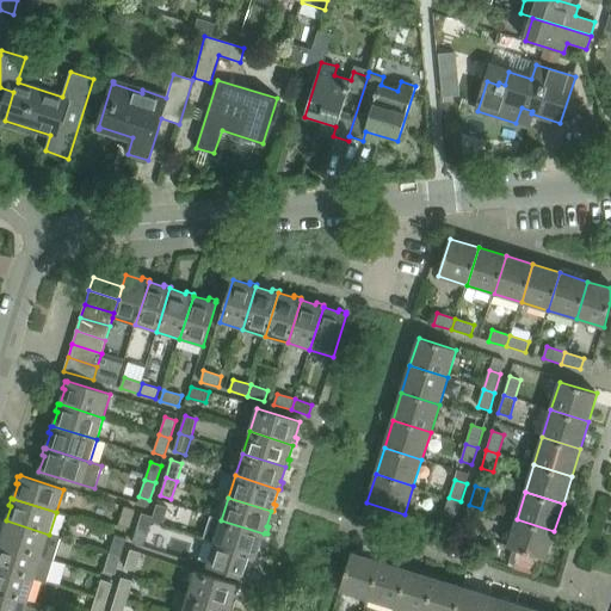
[(455,519),(461,501),(449,498),(443,516),(455,519)]
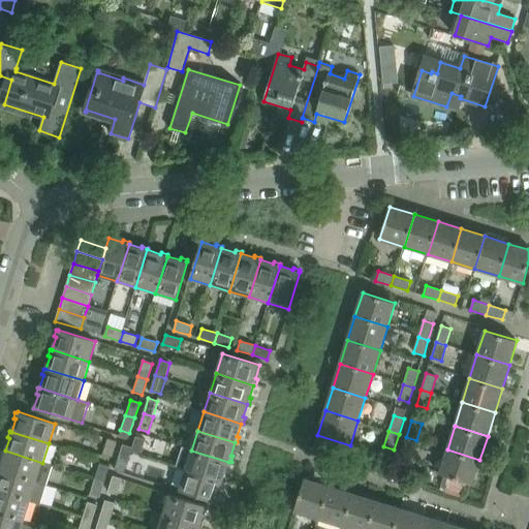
[(141,455),(146,440),(136,437),(132,447),(131,453),(141,455)]
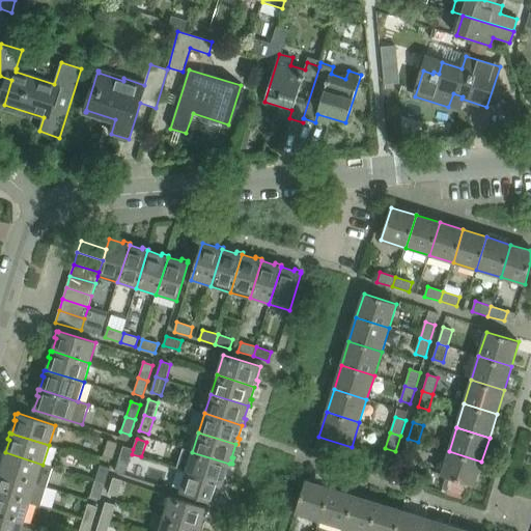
[(413,457),(418,442),(408,439),(403,454),(413,457)]
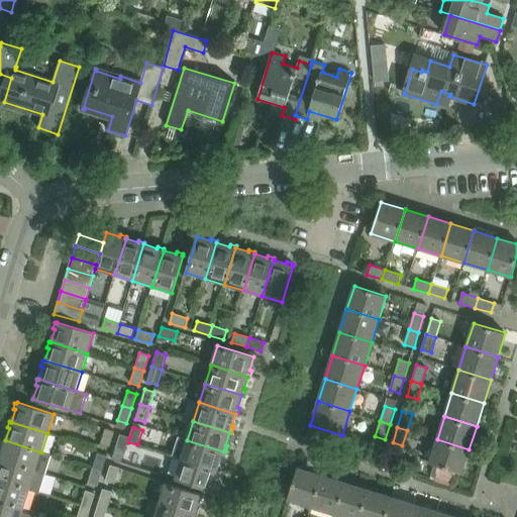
[(110,446),(115,432),(105,429),(101,443),(110,446)]
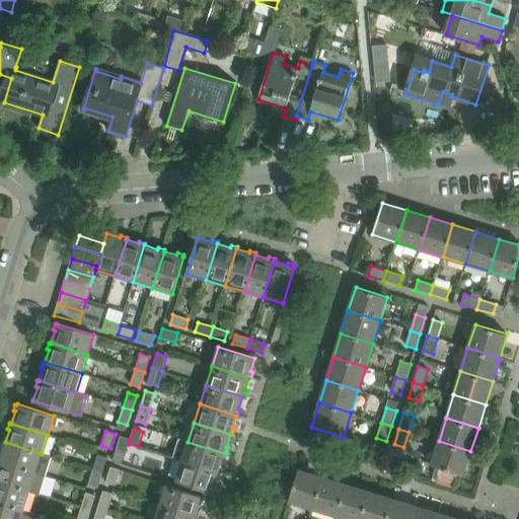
[(126,454),(129,444),(130,439),(121,436),(116,451),(126,454)]
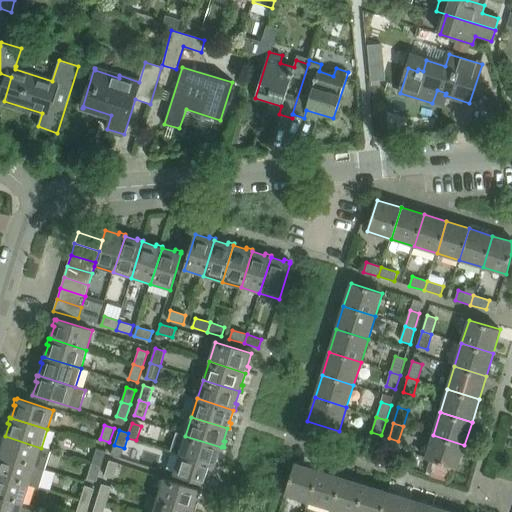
[(457,468),(464,445),(433,435),(426,458),(457,468)]
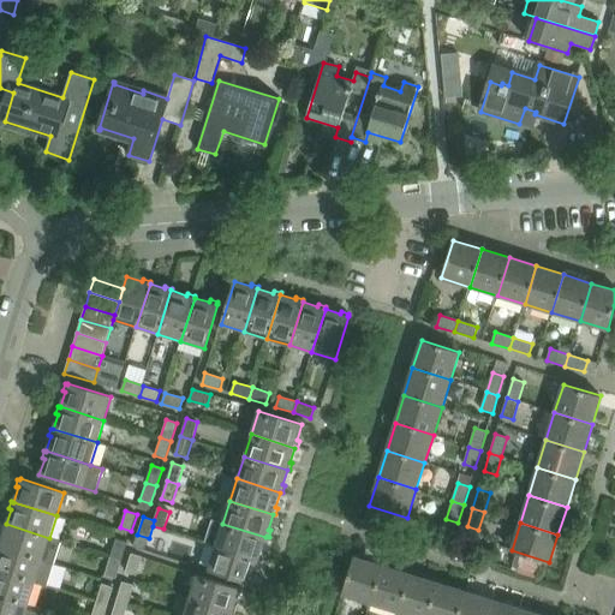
[(0,547),(42,560),(49,538),(6,524),(6,525),(4,524),(1,531),(4,532),(0,542),(0,547)]
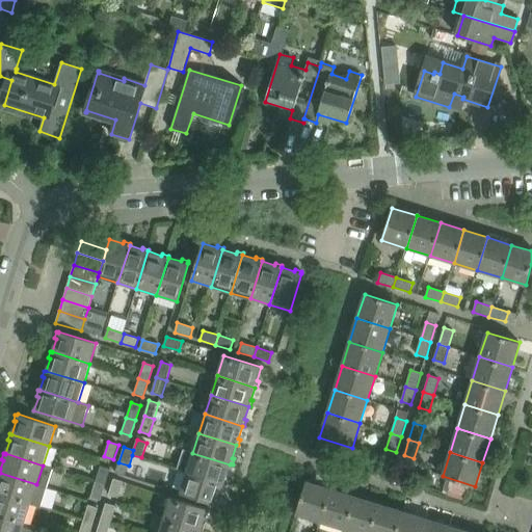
[(227,477),(230,464),(192,453),(186,472),(224,484),(224,483),(227,484),(229,478),(227,477)]
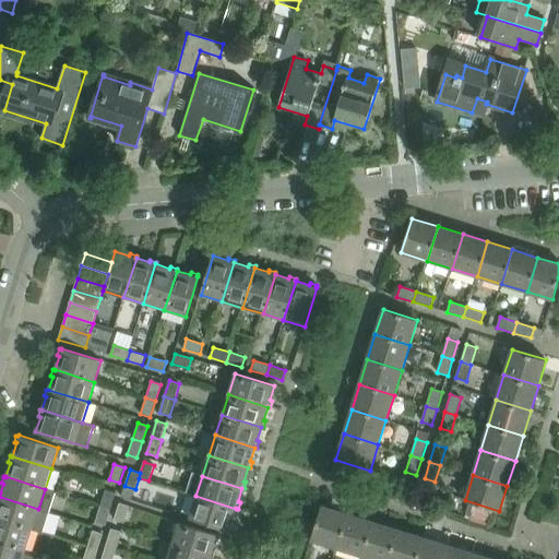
[(110,509),(116,494),(106,490),(100,506),(110,509)]
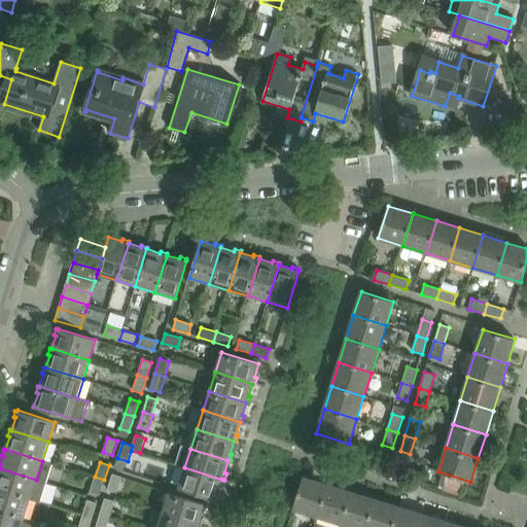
[(218,492),(222,480),(184,467),(178,488),(216,499),(216,498),(218,498),(220,492),(218,492)]
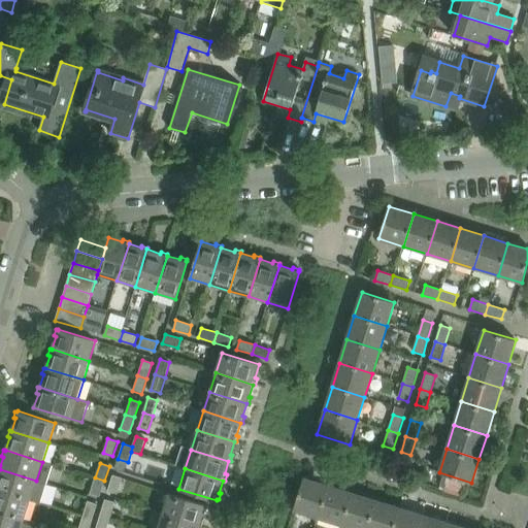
[(0,490),(30,500),(36,481),(0,469),(0,490)]
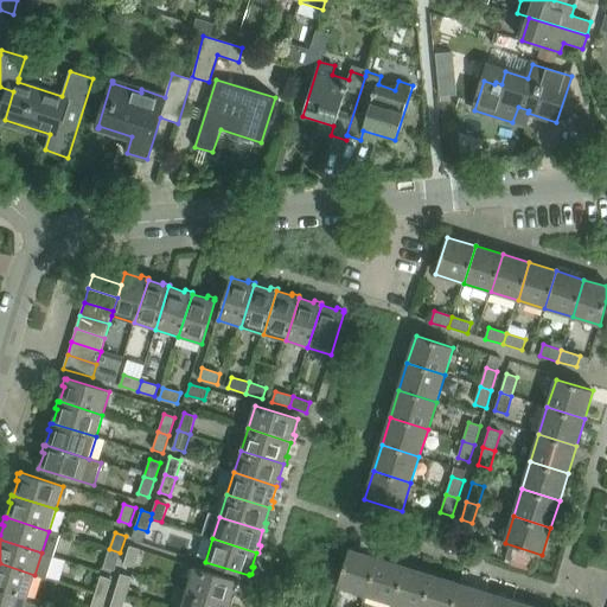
[(135,568),(141,550),(129,547),(125,564),(135,568)]
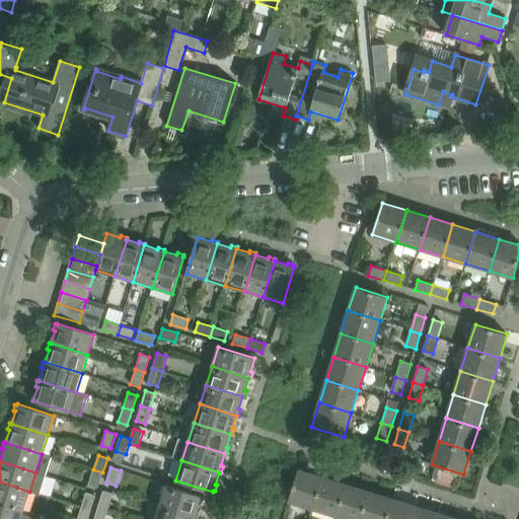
[(98,488),(102,472),(93,469),(88,485),(98,488)]
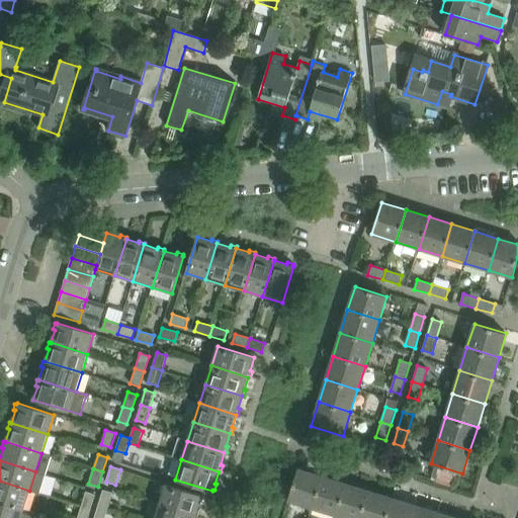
[(312,508),(322,476),(298,468),(288,501),(312,508)]
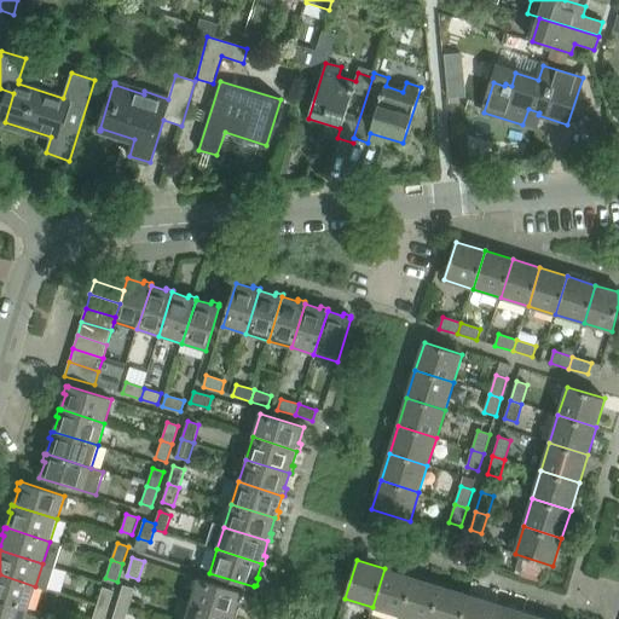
[(400,615),(412,577),(385,568),(372,607),(400,615)]
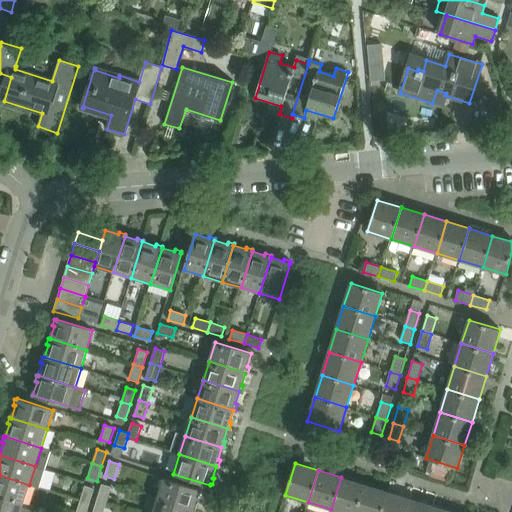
[(0,496),(24,503),(29,485),(0,475),(0,496)]
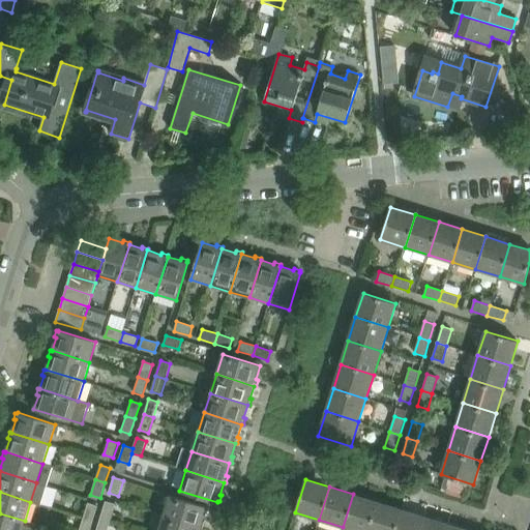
[(352,529),(367,529),(377,502),(353,494),(343,527),(352,529)]
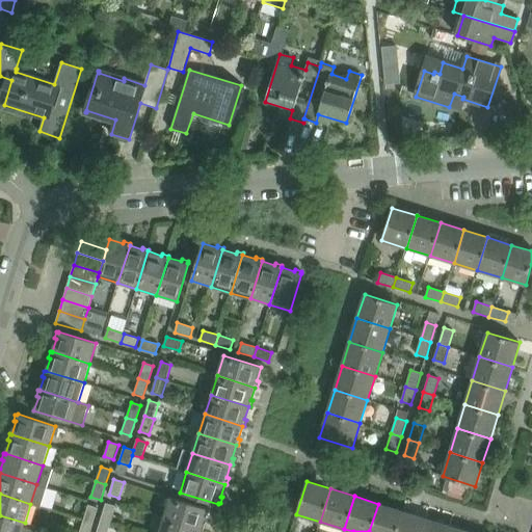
[(203,523),(208,509),(170,498),(164,517),(202,529),(204,530),(205,524),(203,523)]
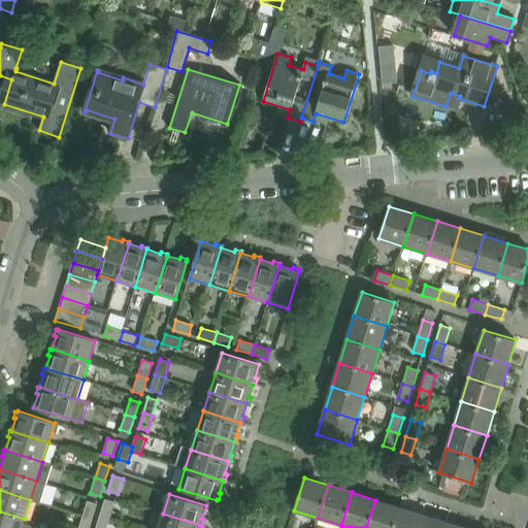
[(110,518),(114,502),(105,499),(101,515),(110,518)]
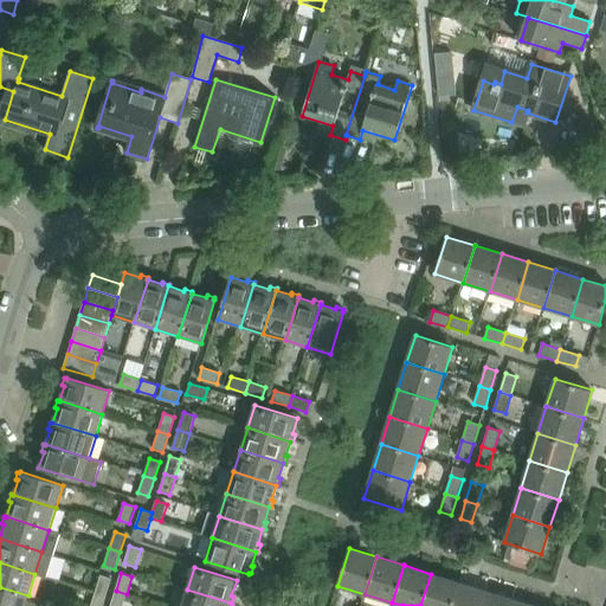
[(450,605),(458,582),(431,574),(420,605),(450,605)]
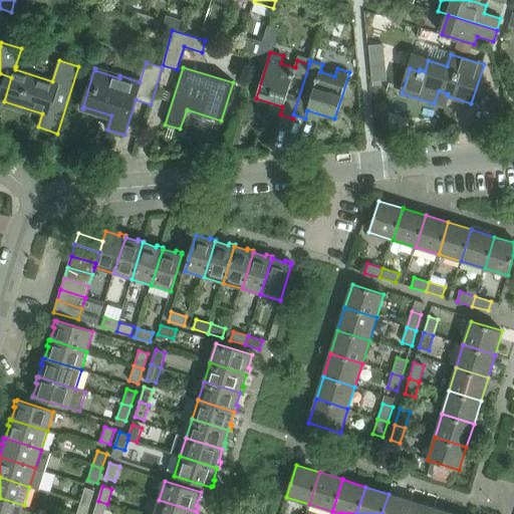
[(90,506),(94,491),(85,488),(80,503),(90,506)]
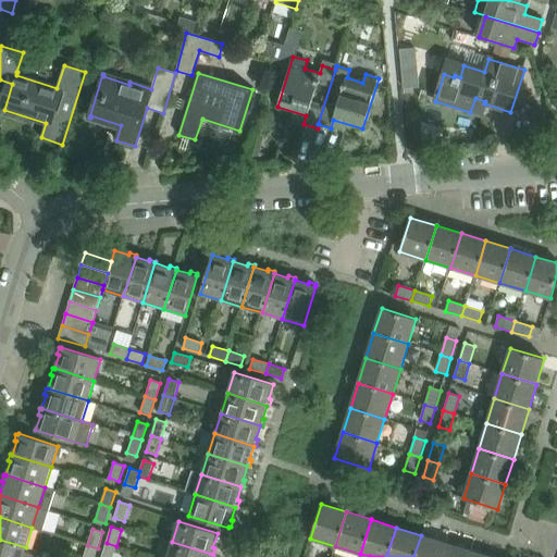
[(442,556),(446,543),(421,535),(413,556),(442,556)]
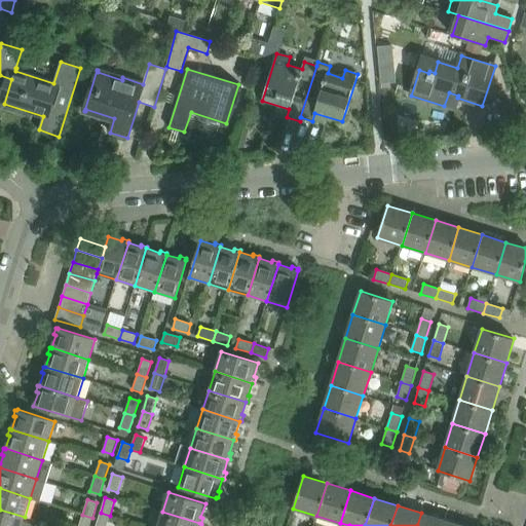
[(32,525),(34,520),(25,517),(0,510),(0,525),(32,525)]
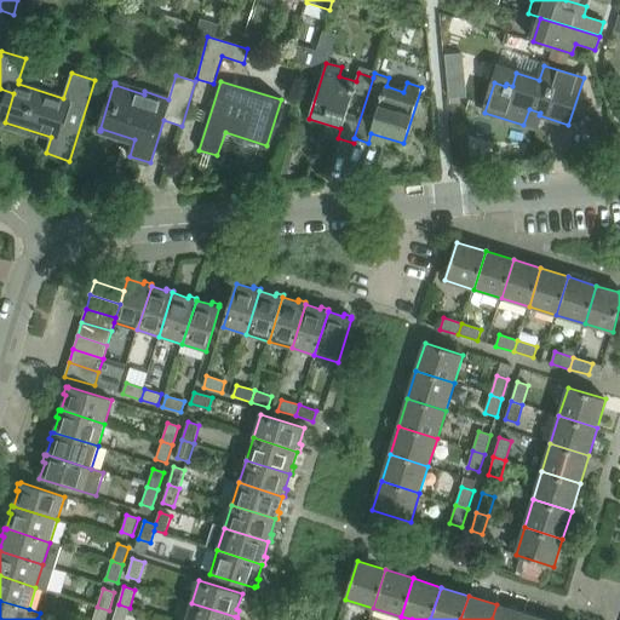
[(233,619),(235,616),(191,603),(185,619),(233,619)]
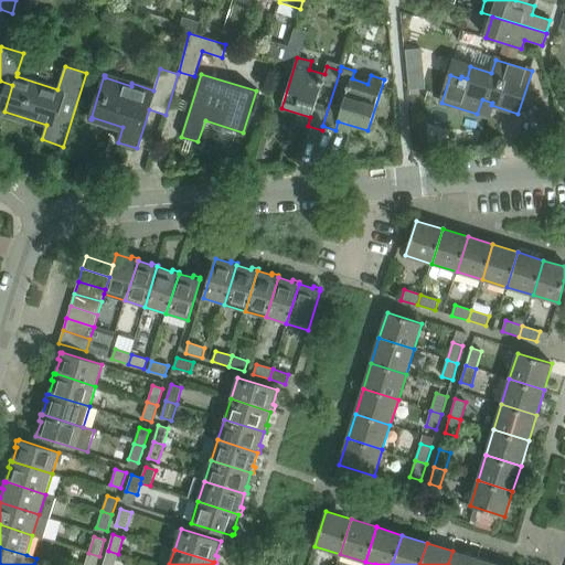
[(114,564),(118,554),(108,551),(103,564),(114,564)]
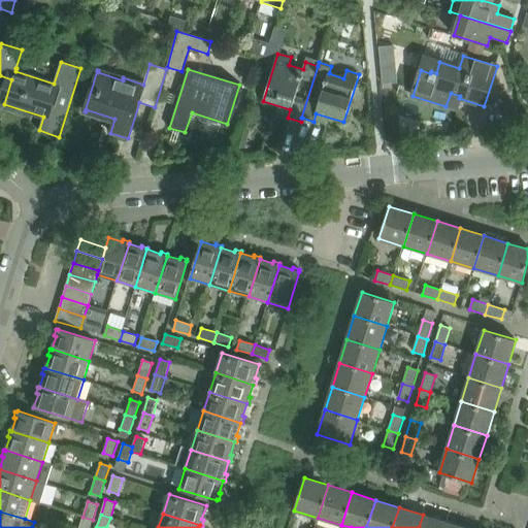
[(444,527),(447,522),(423,515),(419,527),(444,527)]
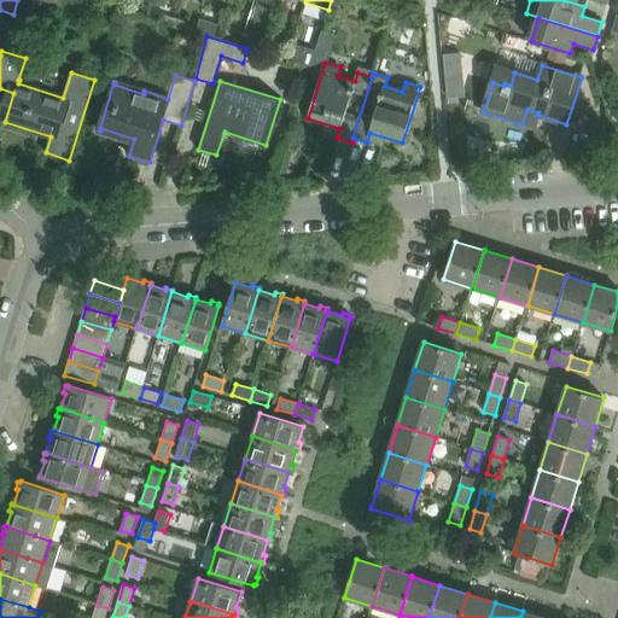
[(105,617),(109,608),(97,605),(92,617),(105,617)]
